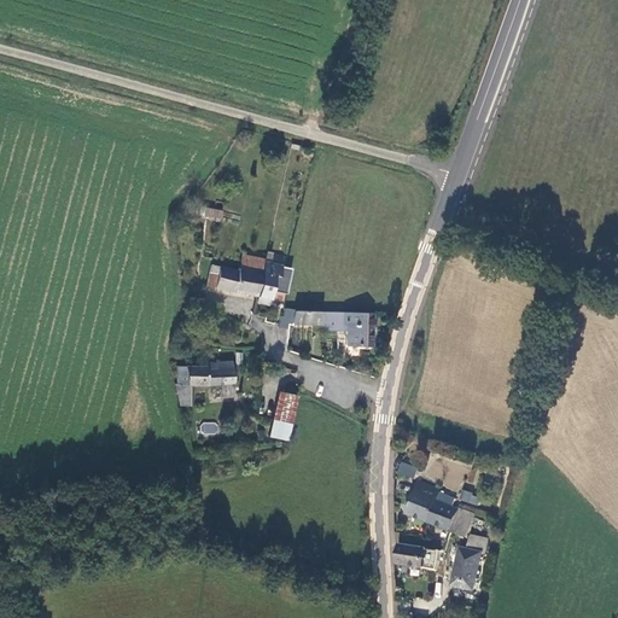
[(308,151),(295,150),(291,168),(303,169),(308,151)]
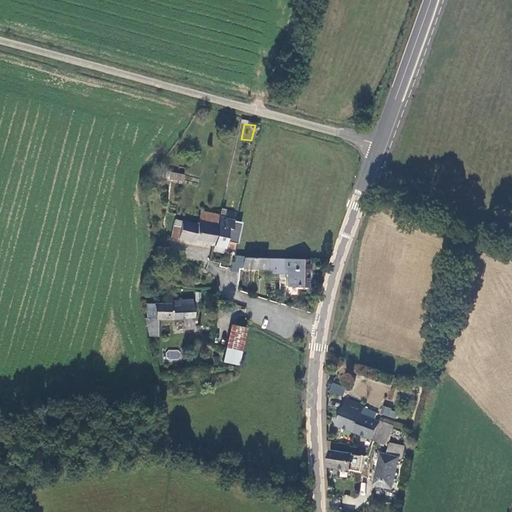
[(190,177),(170,173),(169,178),(188,183),(190,177)]
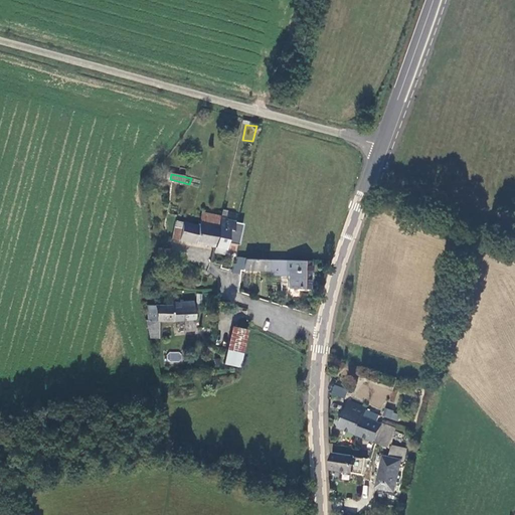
[(211,210),(208,221),(228,225),(231,214),(211,210)]
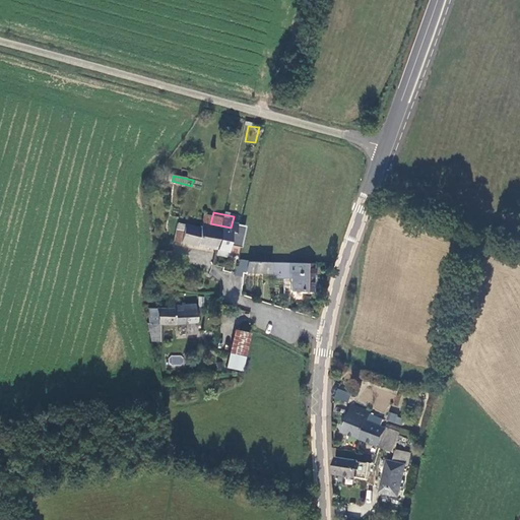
[(238,217),(234,216),(231,228),(225,248),(224,252),(236,254),(241,231),(245,232),(247,223),(237,221),(238,217)]
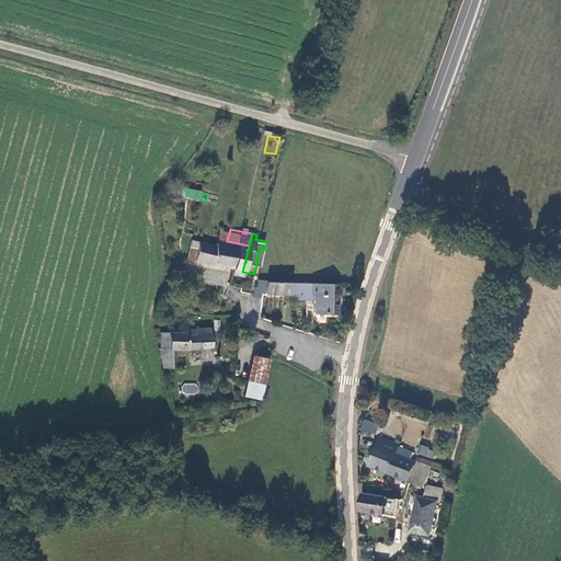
[(201,237),(198,244),(209,247),(210,239),(201,237)]
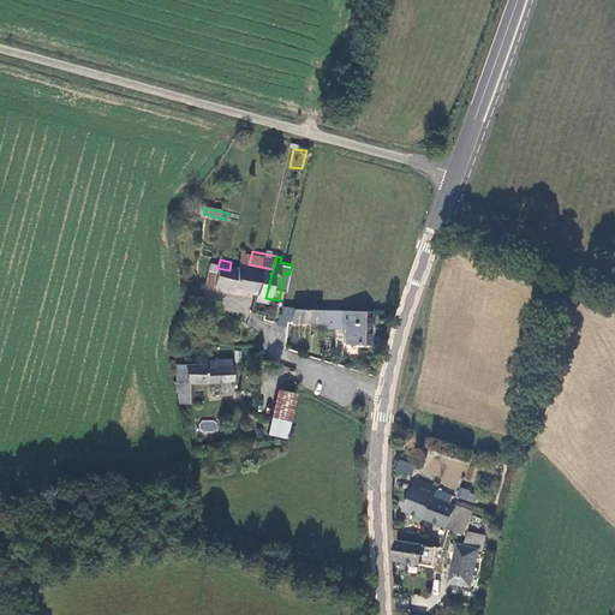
[(215,280),(267,293),(273,269),(249,264),(231,262),(230,270),(218,268),(215,280)]
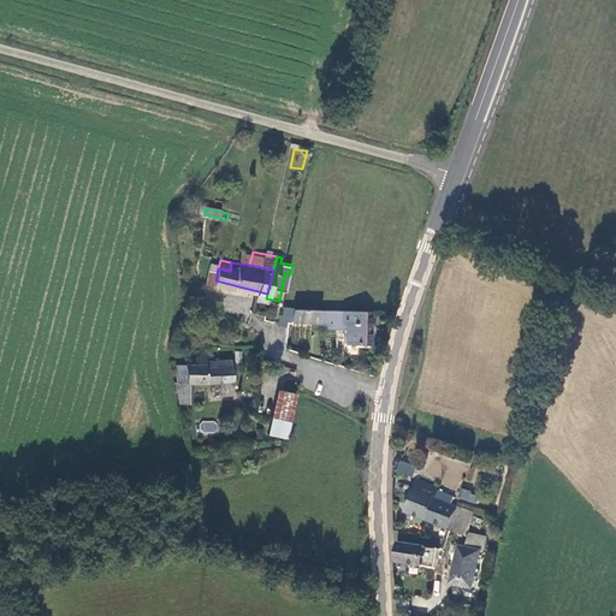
[(196,301),(202,302),(201,309),(208,312),(213,295),(199,292),(196,301)]
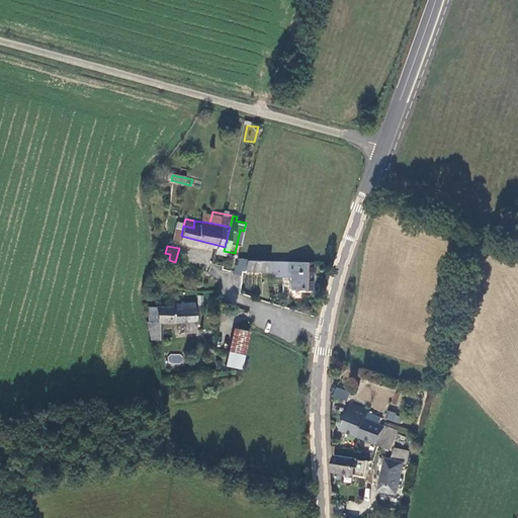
[(241,261),(239,274),(244,275),(247,275),(248,273),(251,261),(241,261)]
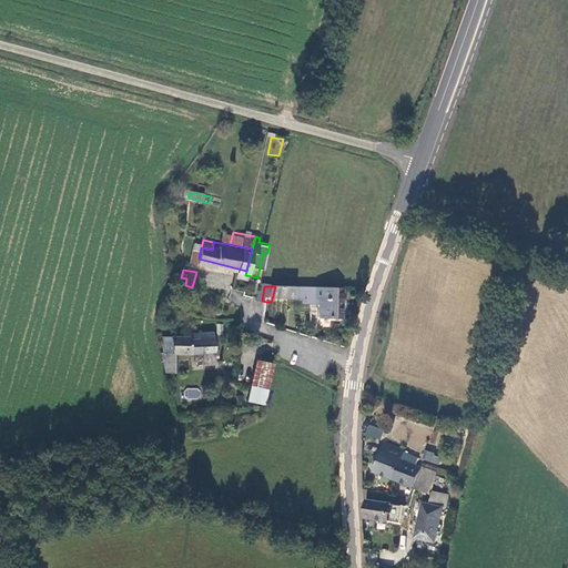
[(272,300),(296,300),(297,286),(275,286),(272,300)]
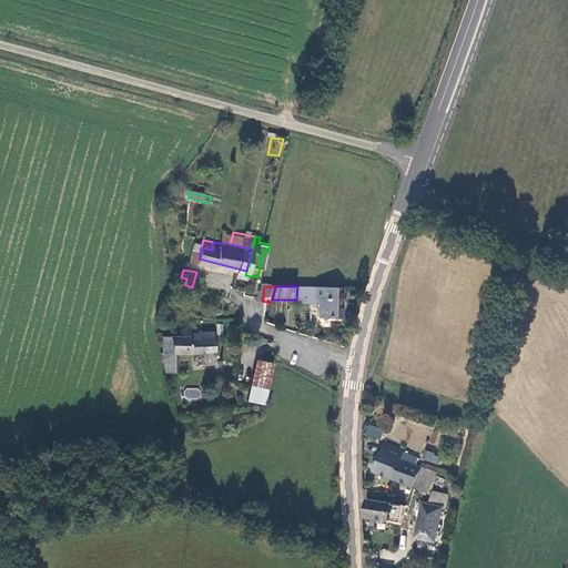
[(343,317),(345,290),(327,286),(297,286),(296,300),(296,305),(320,306),(320,317),(343,317)]
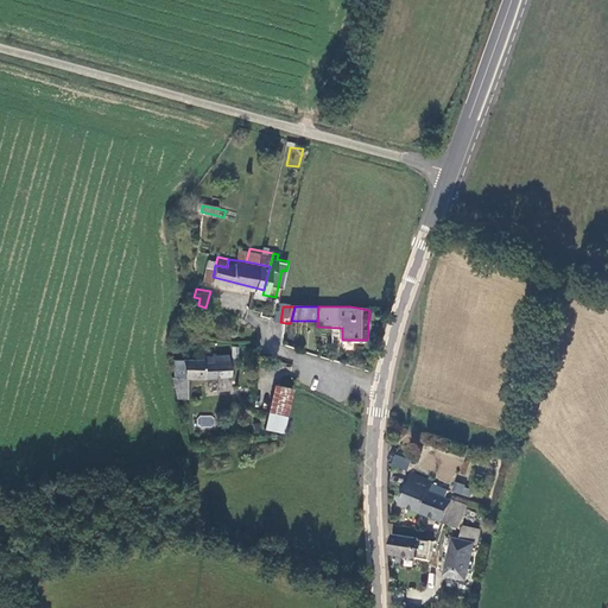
[(176,361),(176,382),(179,400),(189,400),(188,379),(230,377),(230,355),(215,356),(215,362),(206,362),(206,360),(176,361)]
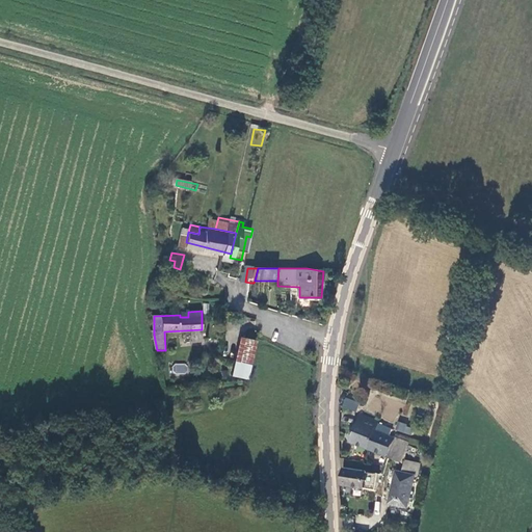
[(242,339),(236,362),(251,365),(257,342),(242,339)]
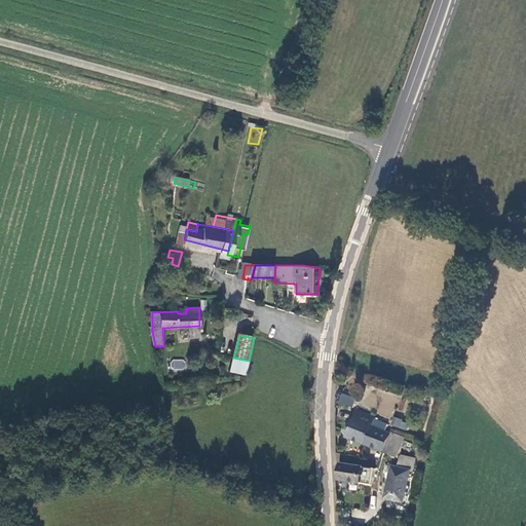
[(249,361),(233,358),(230,372),(245,375),(249,361)]
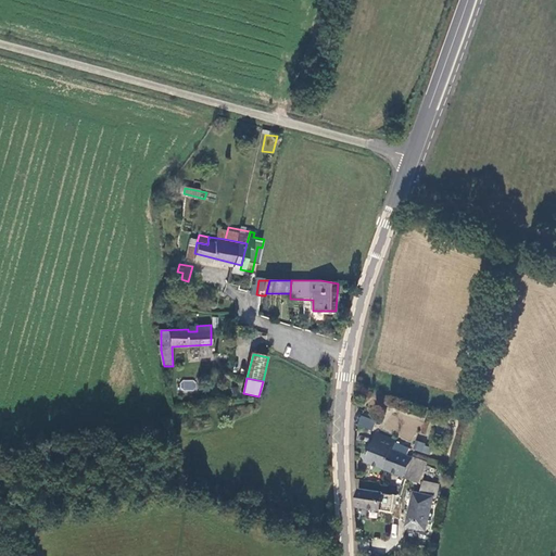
[(182,389),(194,389),(194,380),(182,380),(182,389)]
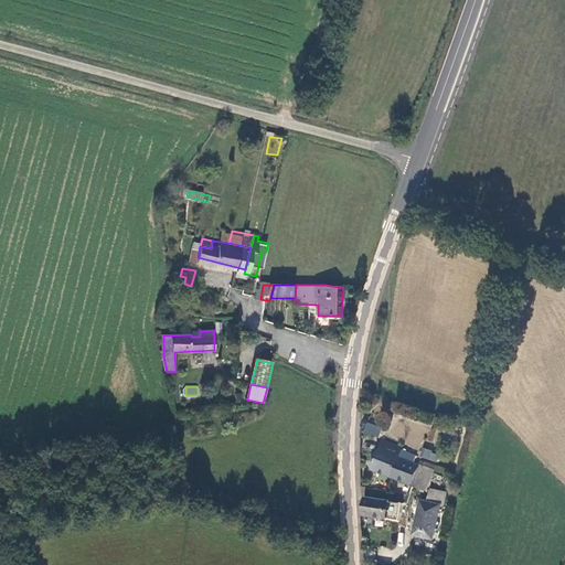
[(390,412),(405,414),(406,411),(418,413),(416,424),(432,426),(434,412),(391,404),(390,412)]
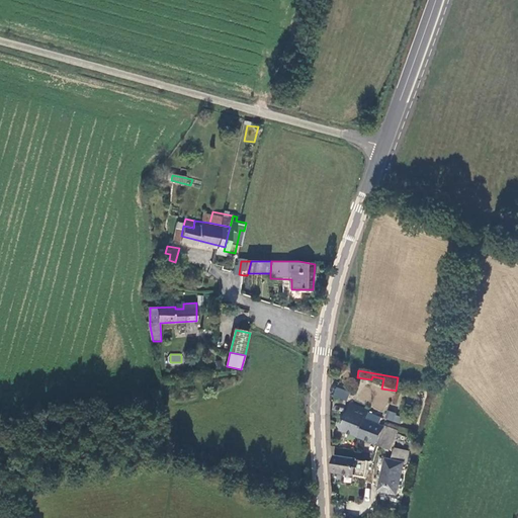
[(335,387),(333,398),(347,401),(349,391),(335,387)]
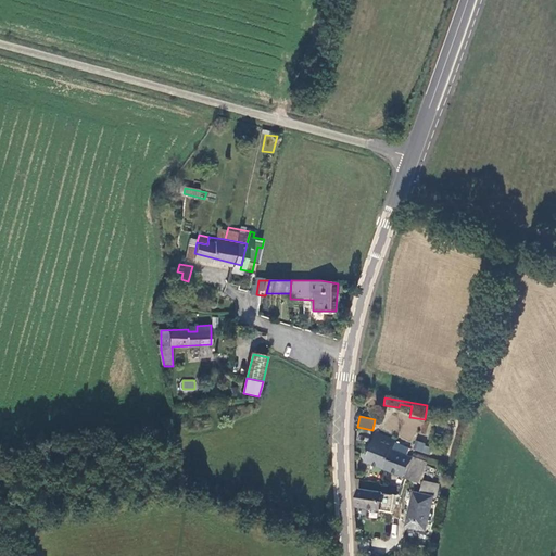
[(367,460),(404,474),(409,455),(396,451),(400,440),(377,432),(367,460)]
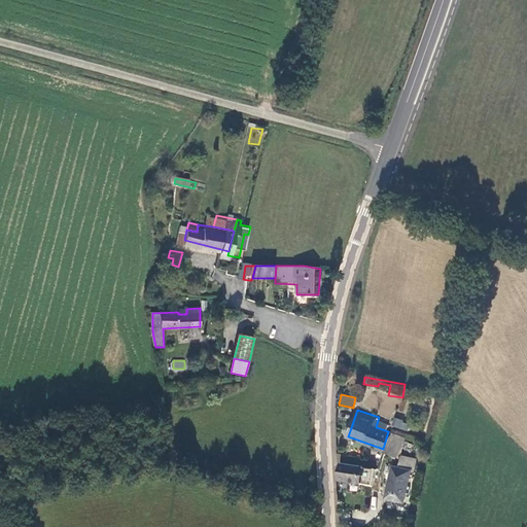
[(393,419),(391,427),(407,430),(409,422),(393,419)]
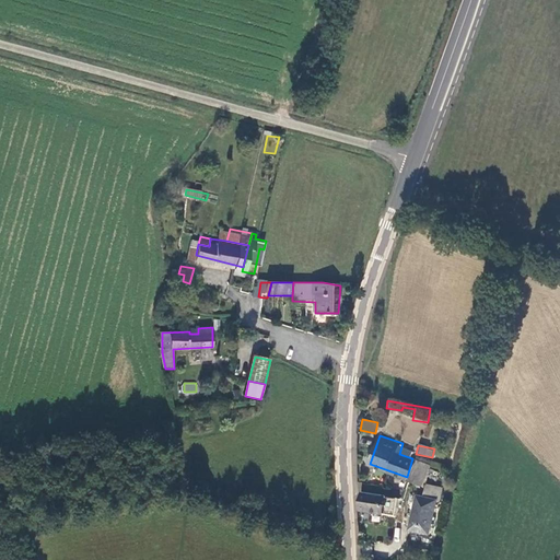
[(424,482),(431,465),(412,458),(407,477),(424,482)]
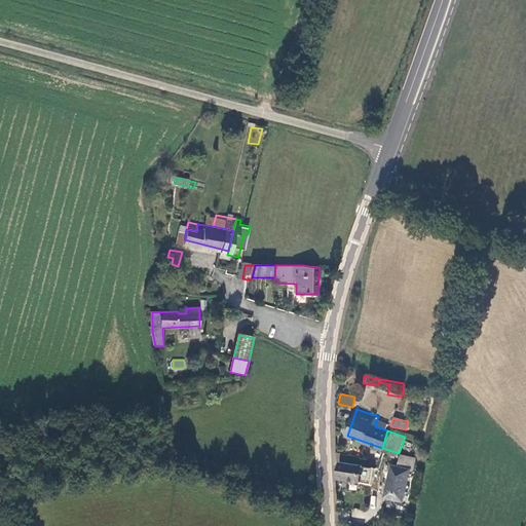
[(391,467),(385,500),(403,503),(409,472),(413,472),(416,458),(399,455),(397,467),(391,467)]
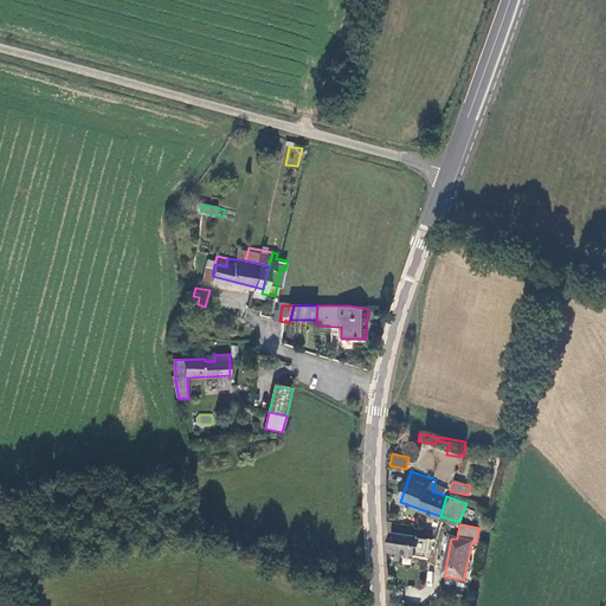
[(386,552),(414,558),(418,539),(389,534),(386,552)]
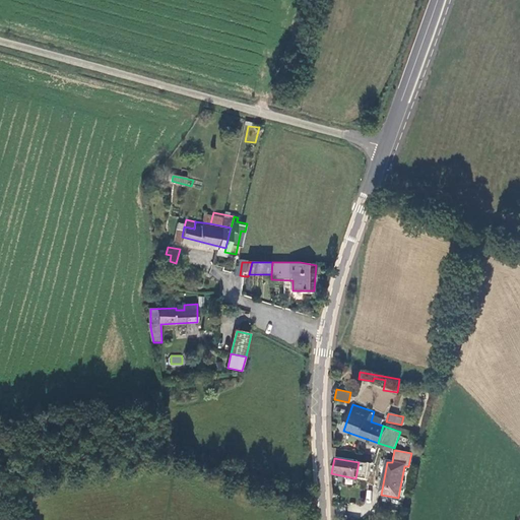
[(370,464),(367,463),(359,462),(355,478),(367,480),(370,464)]
